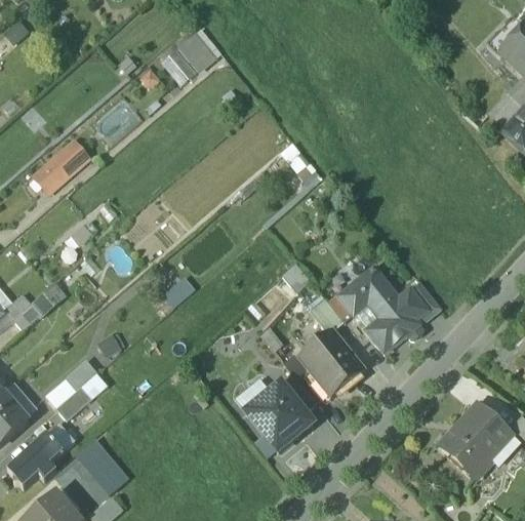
[(524,29),(499,55),(524,79),(524,77),(524,29)]
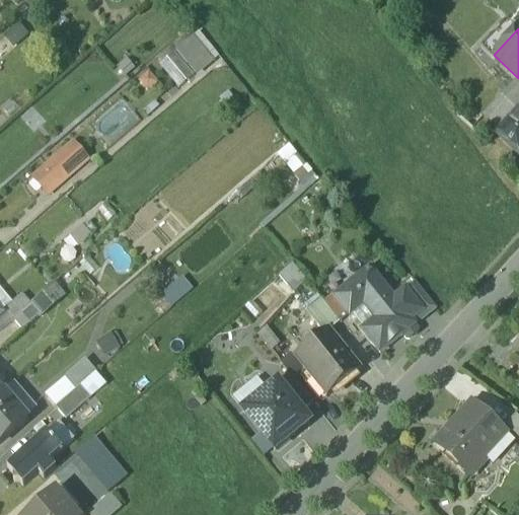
[(187,58),(166,35),(155,47),(174,68),(187,58)]
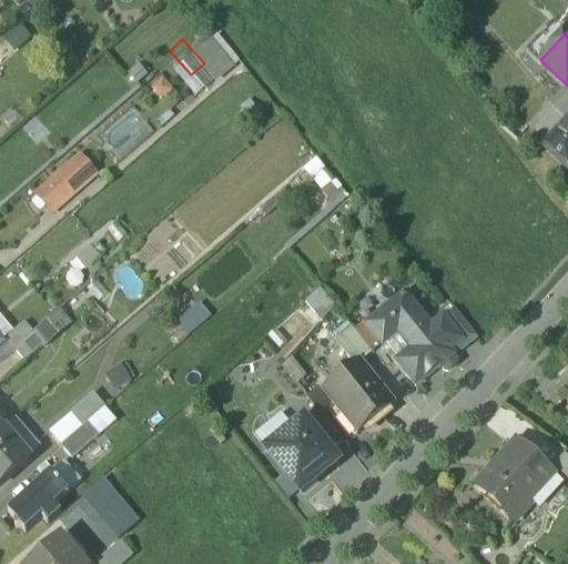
[(165,71),(154,60),(144,69),(155,80),(165,71)]
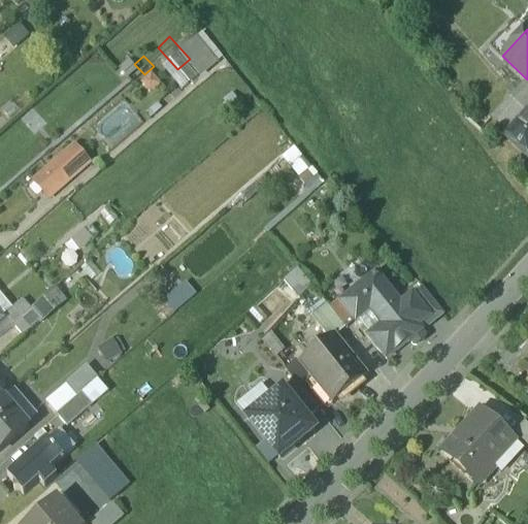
[(527,82),(494,119),(506,130),(527,107),(527,82)]
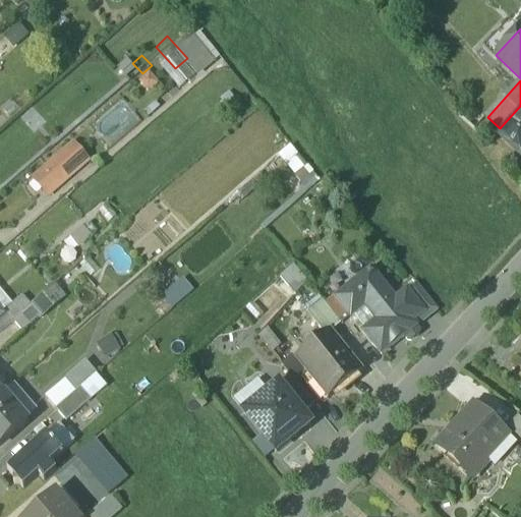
[(520,106),(500,128),(498,131),(520,154),(520,153),(520,106)]
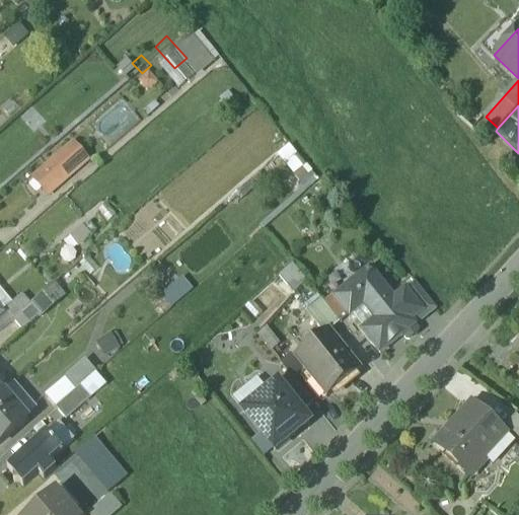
[(91,154),(74,136),(33,173),(51,192),(91,154)]
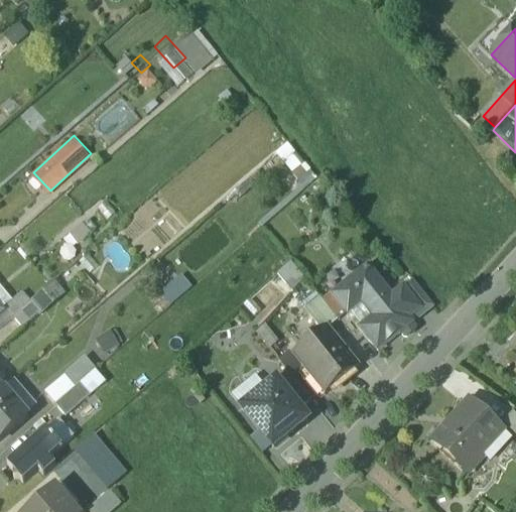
[(82,221),(70,232),(77,240),(90,231),(82,221)]
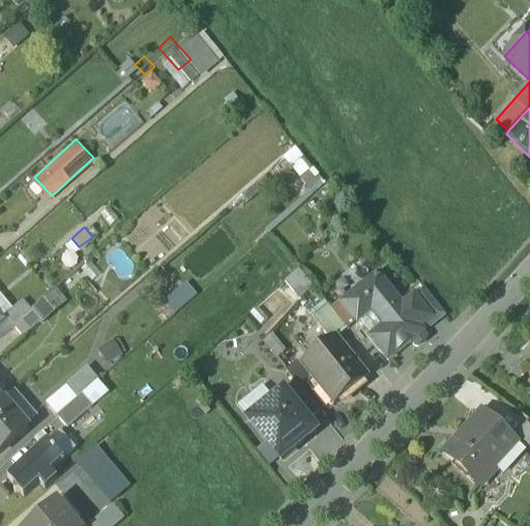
[(377,271),(342,299),(357,319),(360,316),(373,332),(370,334),(387,357),(412,338),(408,332),(419,324),(402,302),(377,271)]
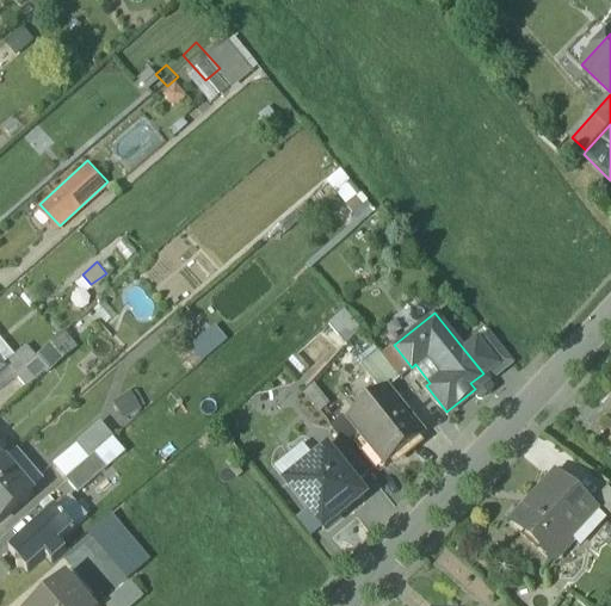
[(190,341),(203,356),(227,334),(215,320),(190,341)]
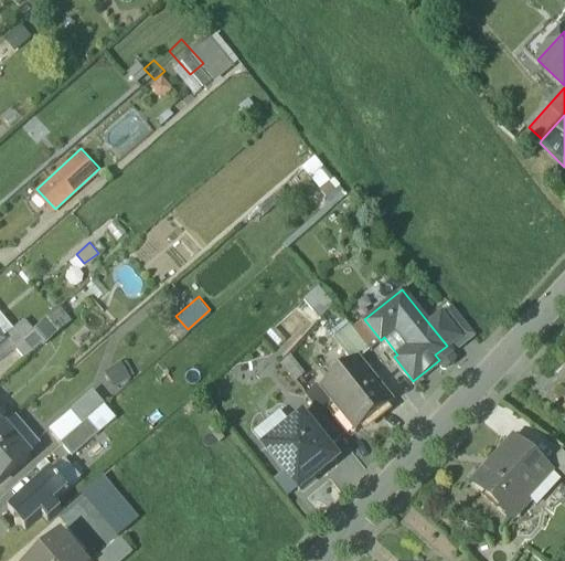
[(56,306),(33,326),(44,338),(67,318),(56,306)]
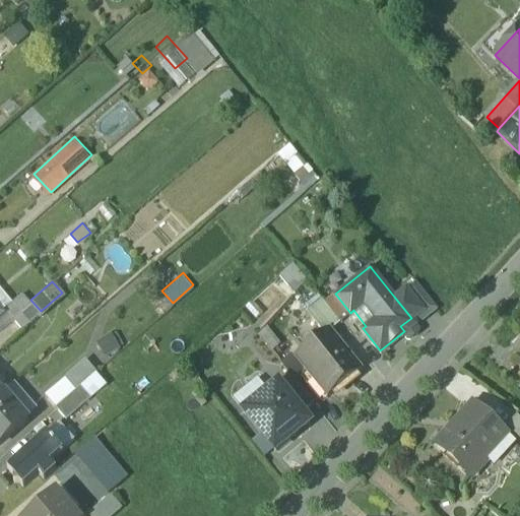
[(0,312),(2,311),(1,311),(5,308),(4,307),(11,301),(0,286),(0,312)]
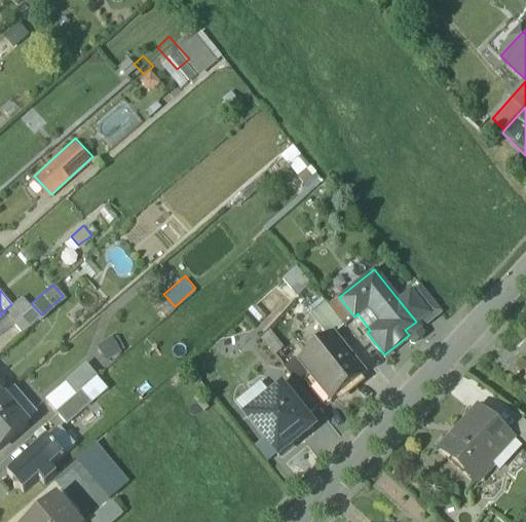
[(427,312),(411,291),(399,300),(416,322),(427,312)]
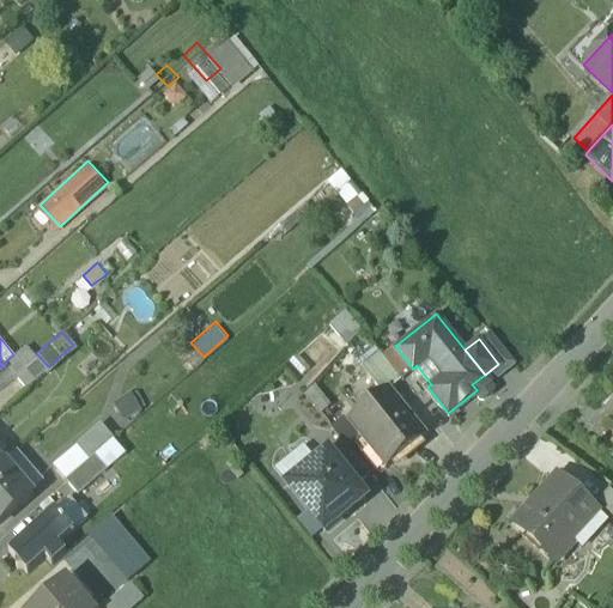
[(13,354),(5,362),(6,363),(14,374),(35,354),(25,344),(13,354)]
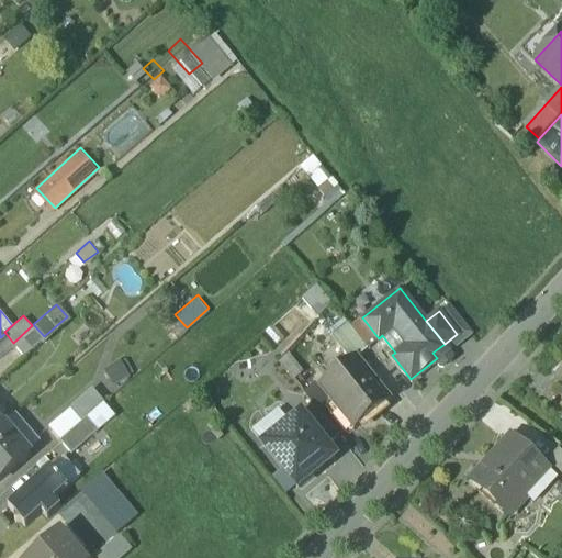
[(379,338),(362,317),(352,326),(368,346),(379,338)]
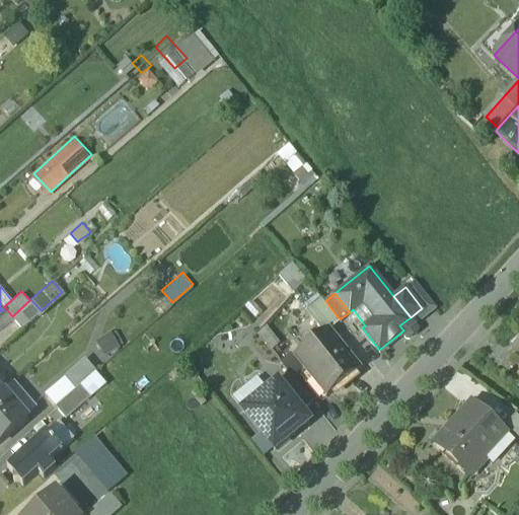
[(325,301),(321,296),(310,304),(327,325),(328,325),(329,327),(340,319),(325,301)]
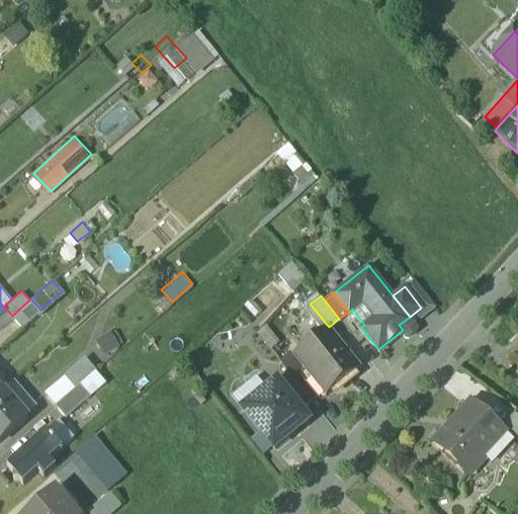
[(29,300),(12,316),(22,326),(40,310),(30,298),(29,300)]
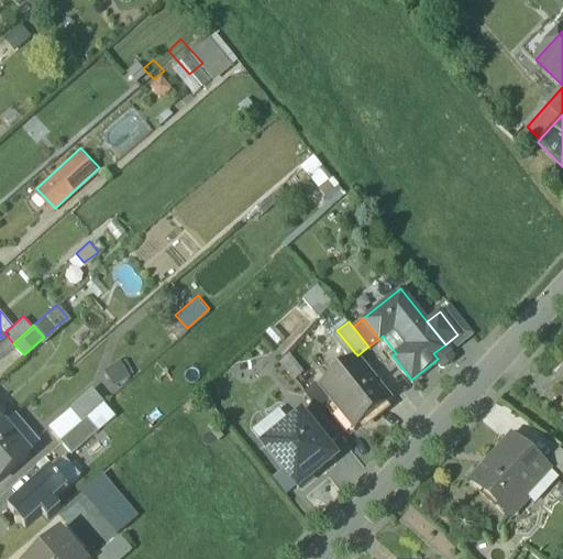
[(355,353),(318,383),(354,427),(392,397),(357,355),(356,353),(355,353)]
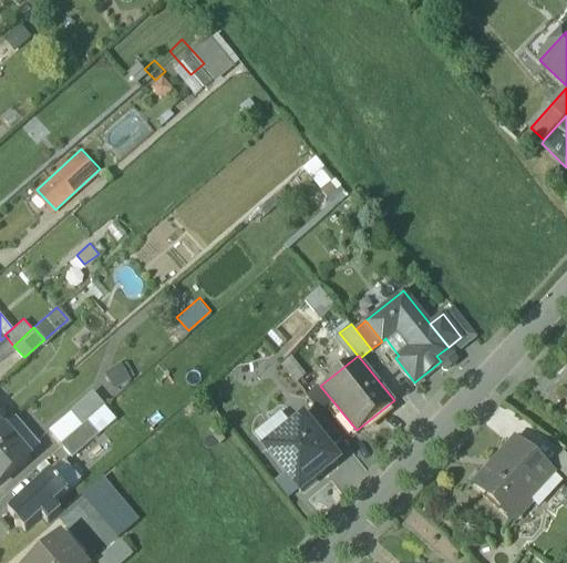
[(111,357),(98,360),(101,375),(114,370),(111,357)]
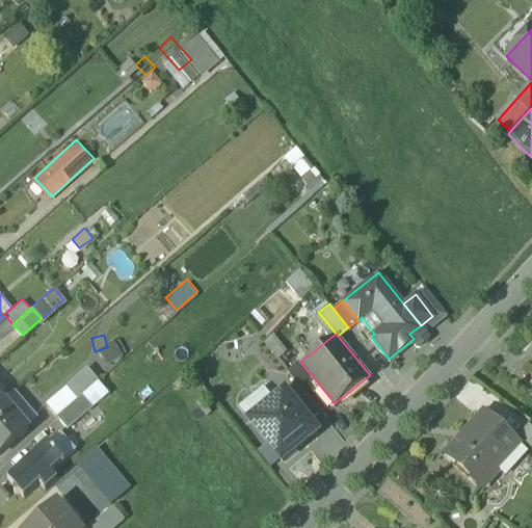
[(321,410),(297,381),(285,392),(308,420),(321,410)]
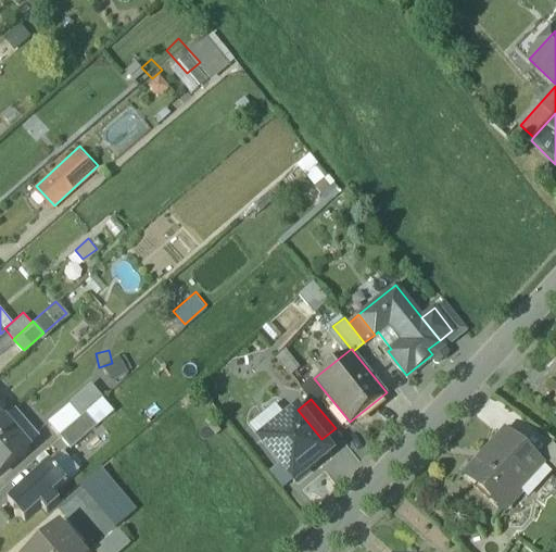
[(68,402),(48,421),(59,434),(79,415),(68,402)]
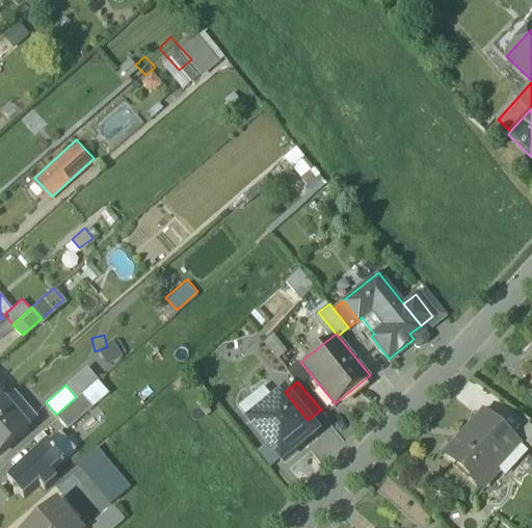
[(308,420),(285,392),(284,391),(283,392),(284,393),(251,419),(250,418),(249,419),(250,421),(281,457),(280,457),(282,459),(283,457),(315,431),(317,430),(316,429),(315,429),(308,420)]
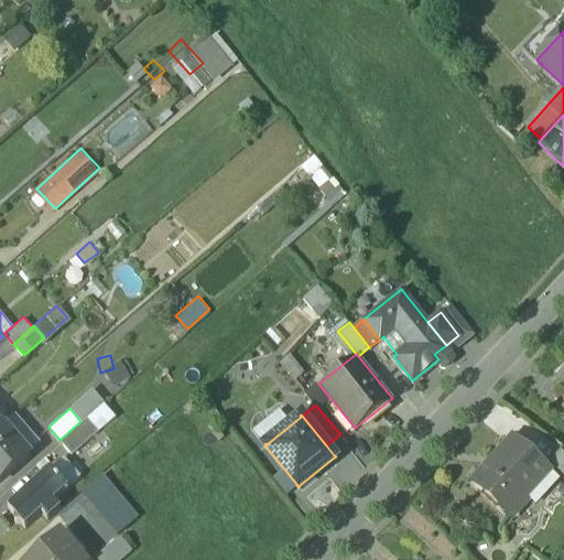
[(80,421),(60,440),(72,453),(98,430),(87,417),(80,421)]
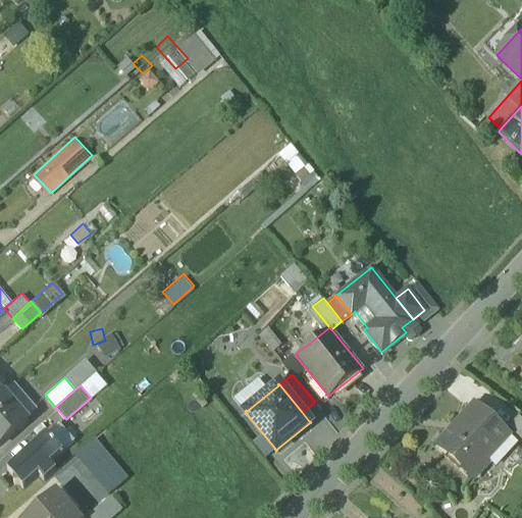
[(1,392),(0,393),(0,442),(28,418),(3,391),(1,392)]
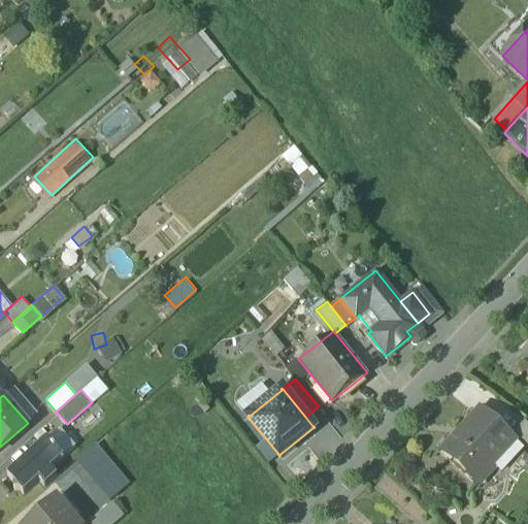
[(481,407),(442,450),(477,482),(516,439),(481,407)]
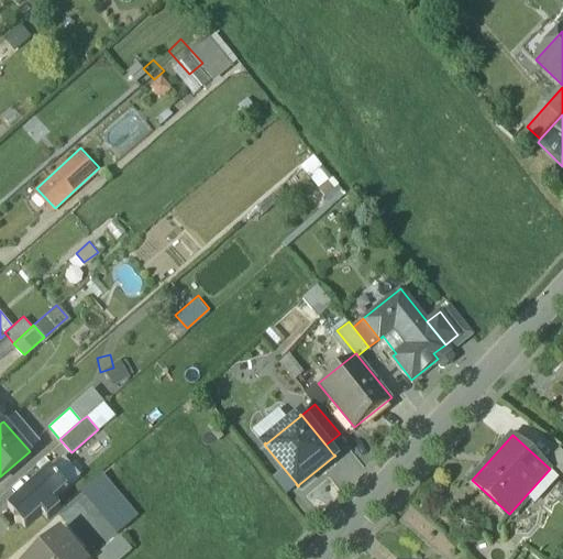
[(562,452),(558,447),(547,460),(562,474),(562,452)]
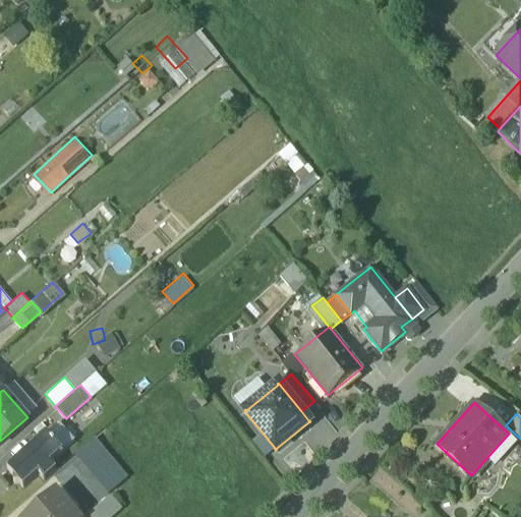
[(25,451),(26,453),(20,454),(6,465),(13,473),(13,479),(19,479),(22,483),(38,470),(44,476),(56,466),(50,460),(62,449),(46,431),(36,440),(37,441),(35,445),(33,445),(31,446),(29,447),(26,448),(25,451)]
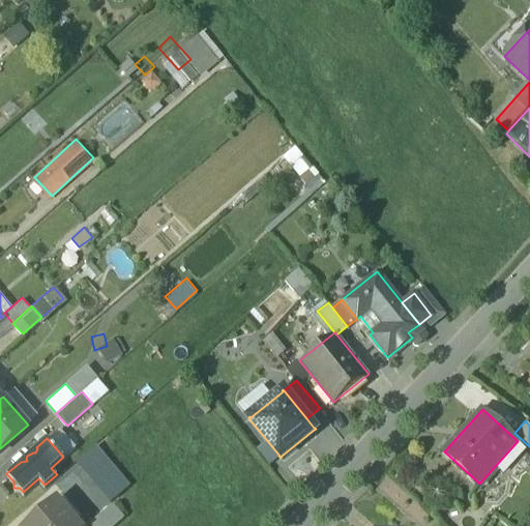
[(111,500),(133,483),(98,440),(77,458),(111,500)]
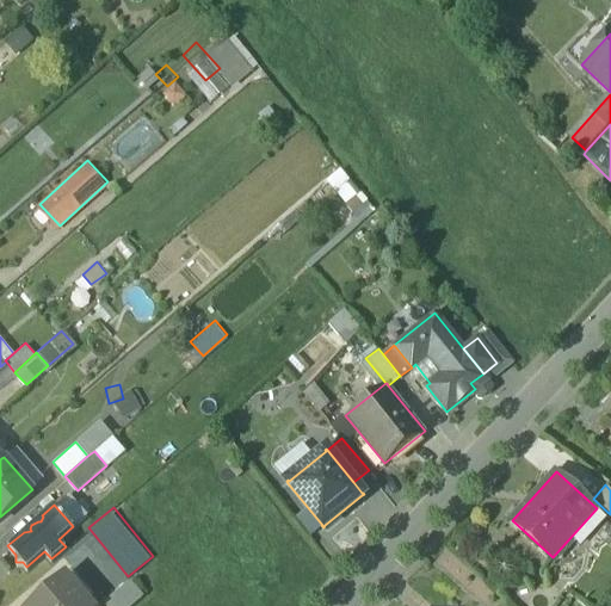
[(92,605),(63,573),(24,605),(92,605)]
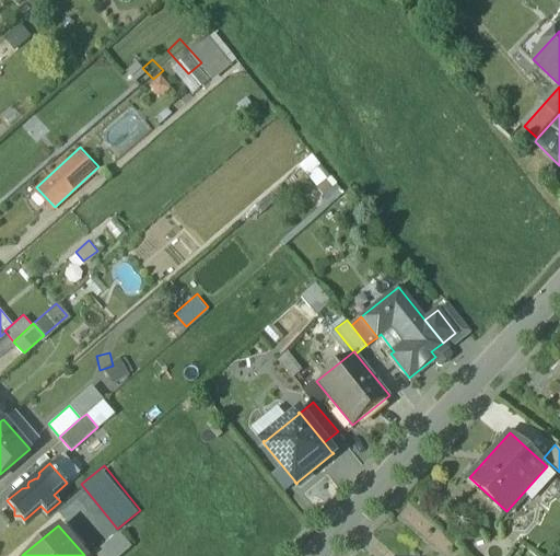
[(118,530),(95,549),(100,555),(116,555),(130,544),(118,530)]
